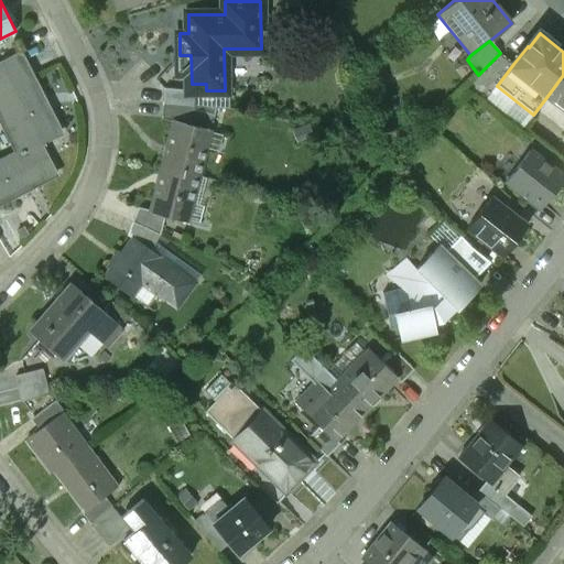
[(0,61),(0,76),(26,64),(21,52),(0,61)]
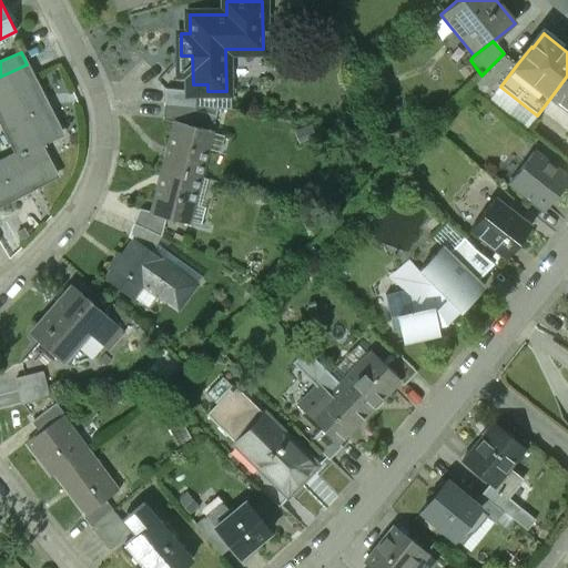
[(525,131),(537,115),(500,87),(517,64),(504,53),(482,75),(469,89),(525,131)]
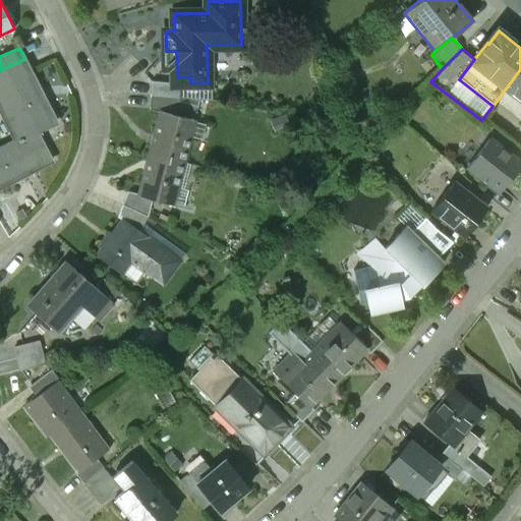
[(0,70),(0,109),(15,139),(0,147),(0,184),(22,173),(21,171),(50,157),(37,130),(56,121),(24,59),(0,70)]
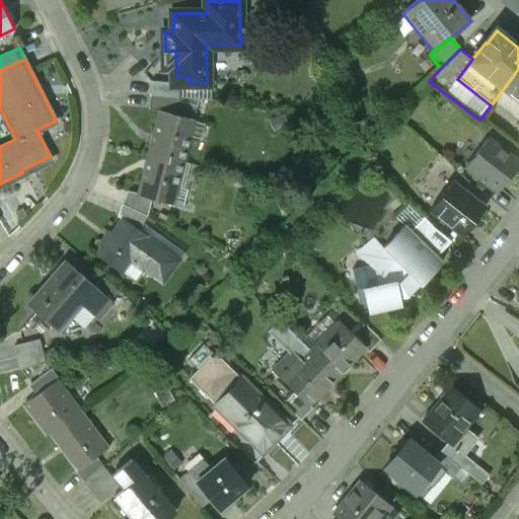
[(518,69),(504,88),(517,99),(518,96),(518,69)]
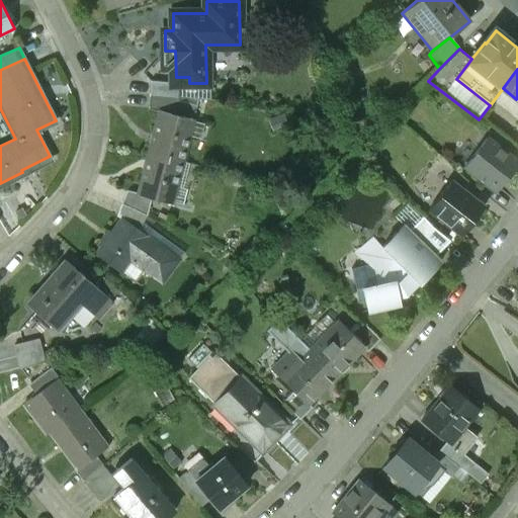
[(151,81),(149,94),(177,97),(177,82),(151,81)]
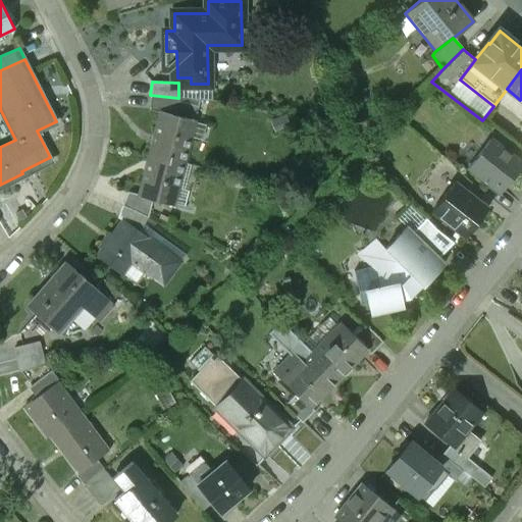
[(160,112),(161,110),(174,114),(178,98),(150,95),(150,109),(160,112)]
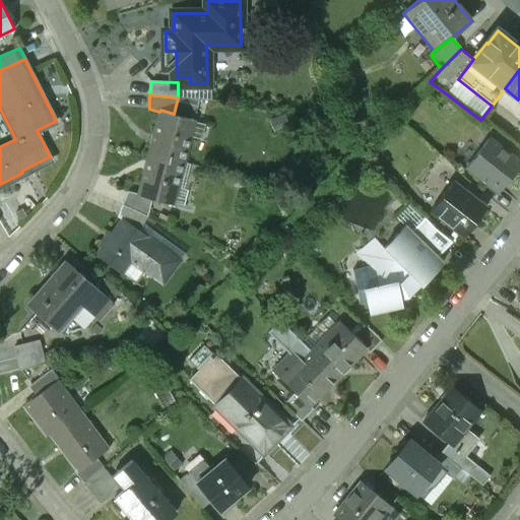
[(159,112),(149,152),(182,161),(193,119),(174,114),(160,110),(159,112)]
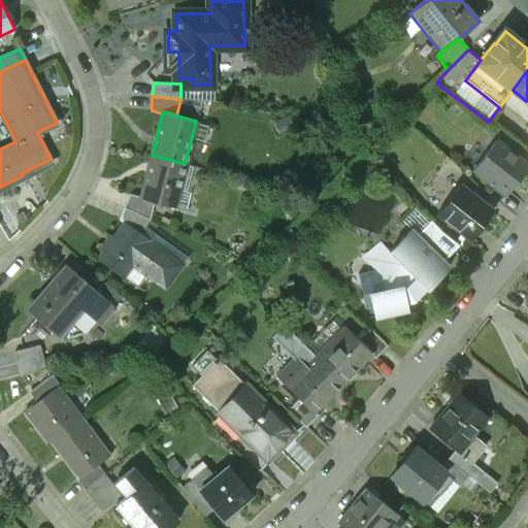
[(527,166),(496,141),(473,170),(506,195),(527,166)]
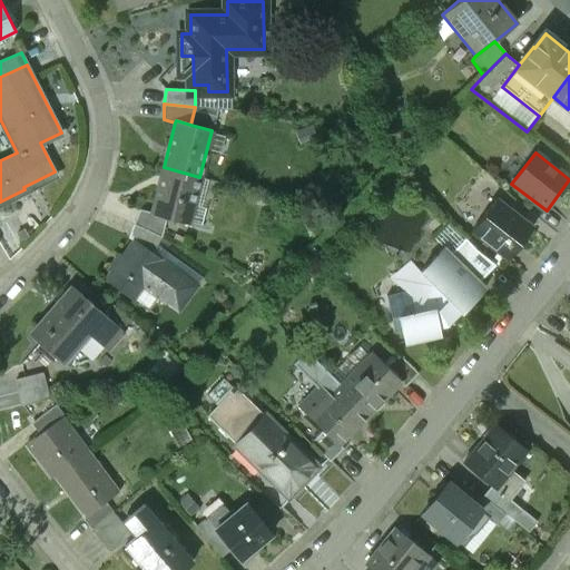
[(187,223),(199,177),(164,167),(150,214),(166,217),(187,223)]
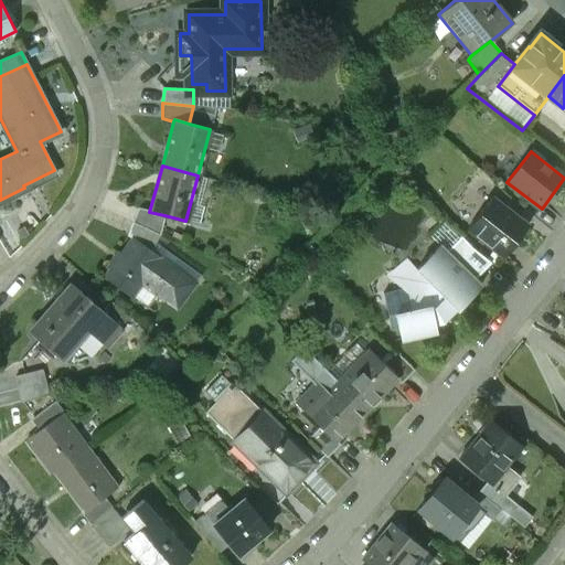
[(528,227),(490,198),(466,227),(504,257),(528,227)]
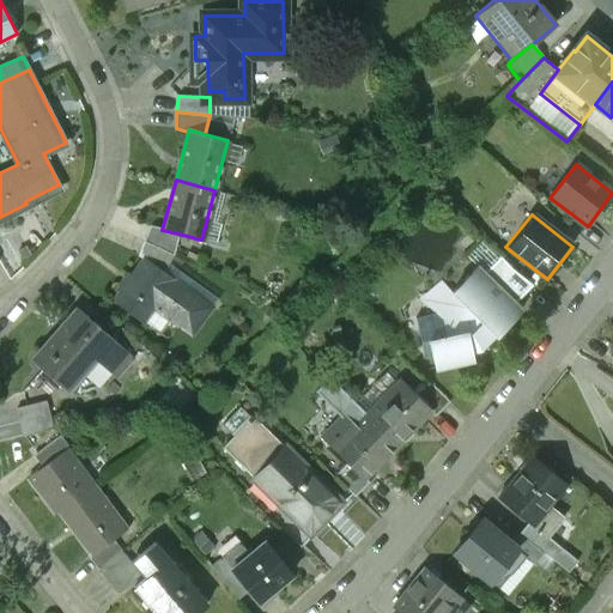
[(178,234),(162,230),(150,225),(144,241),(174,254),(178,234)]
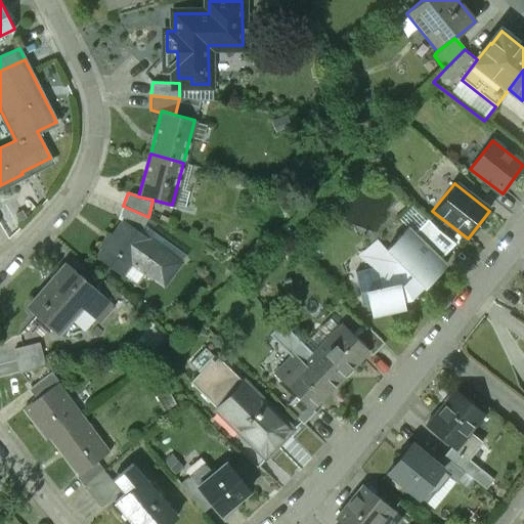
[(143,234),(148,217),(123,206),(117,218),(123,222),(124,220),(143,234)]
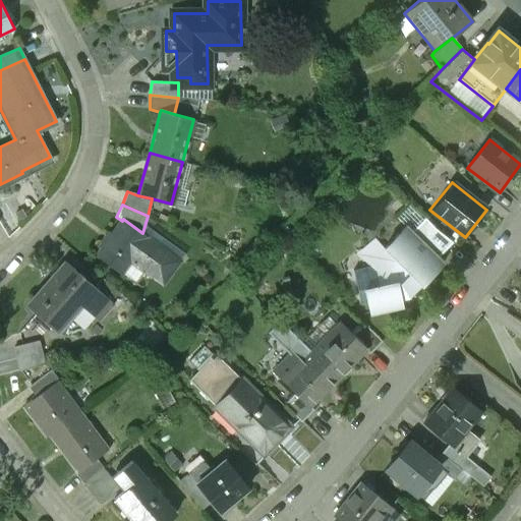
[(425,218),(411,233),(438,257),(453,242),(436,229),(425,218)]
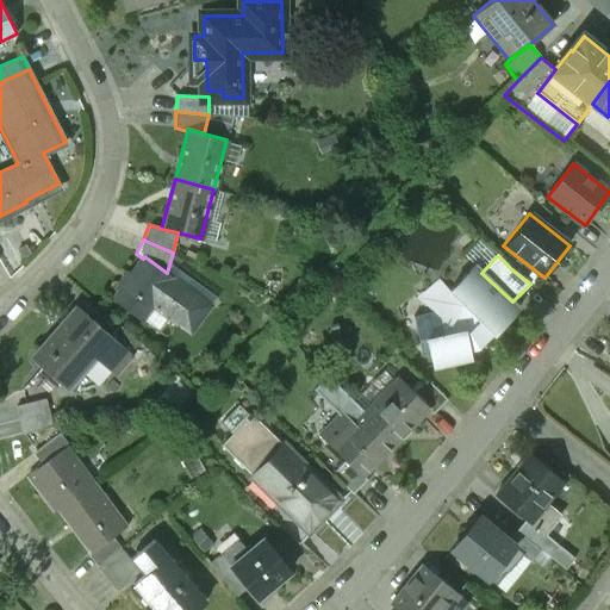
[(167,273),(144,256),(143,259),(112,299),(141,319),(143,317),(160,330),(169,316),(172,318),(176,312),(193,325),(209,304),(167,273)]
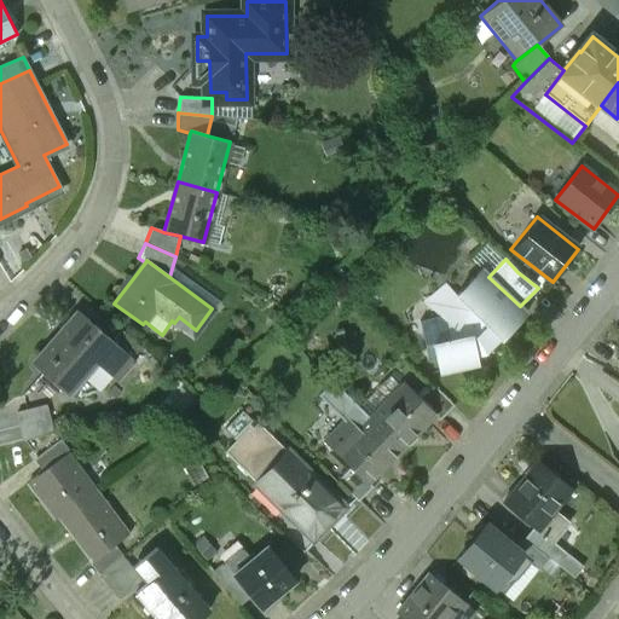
[(489,277),(482,270),(457,295),(473,311),(463,320),(445,325),(444,316),(420,322),(428,360),(437,358),(439,372),(476,364),(475,354),(484,353),(499,336),(502,339),(527,313),(520,306),(489,277)]
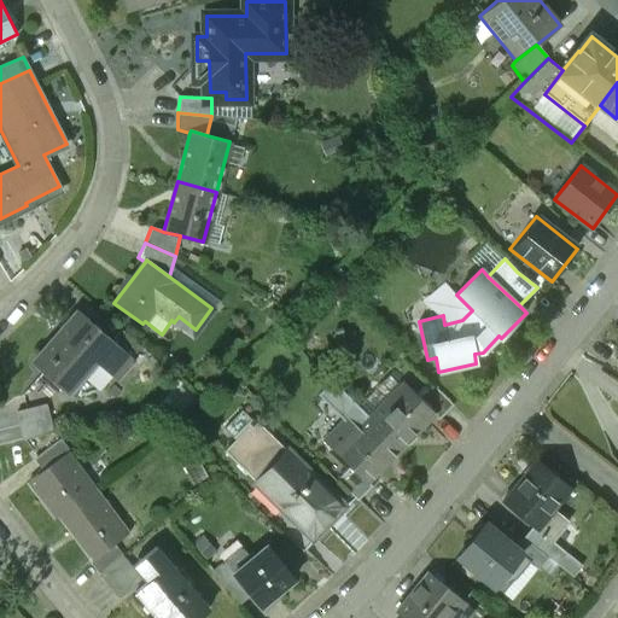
[(112,340),(77,310),(31,363),(65,392),(93,360),(116,379),(134,359),(132,357),(112,340)]
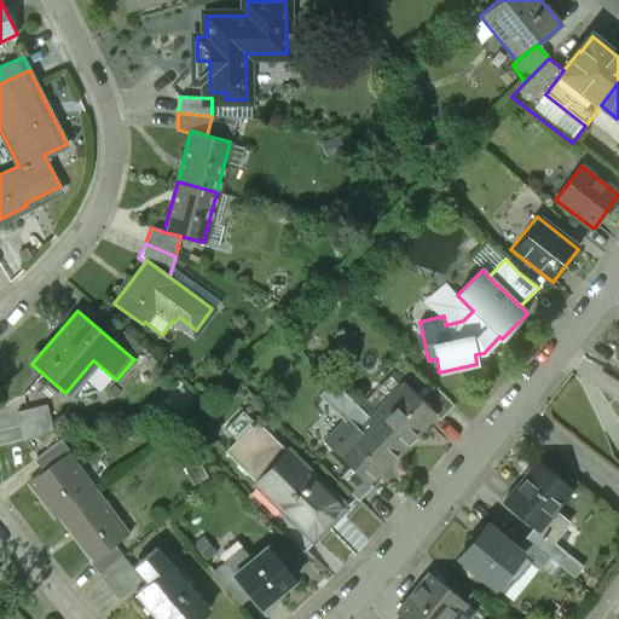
[(122,330),(113,341),(132,358),(142,347),(122,330)]
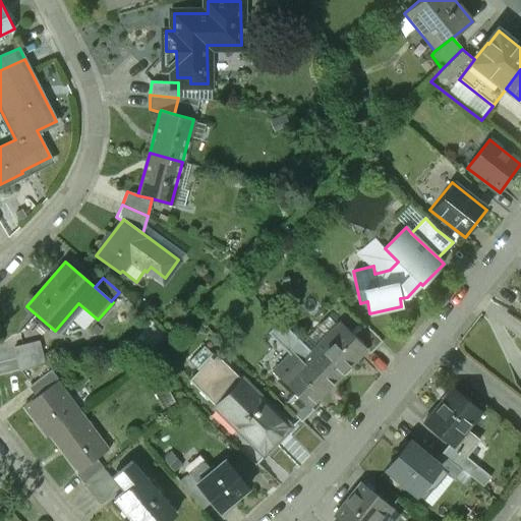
[(342,324),(313,353),(339,378),(366,350),(367,349),(354,335),(342,324)]
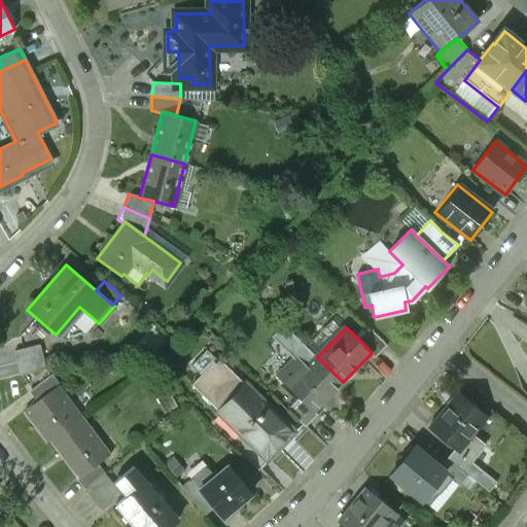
[(369,328),(358,339),(372,353),(371,354),(375,358),(386,346),(369,328)]
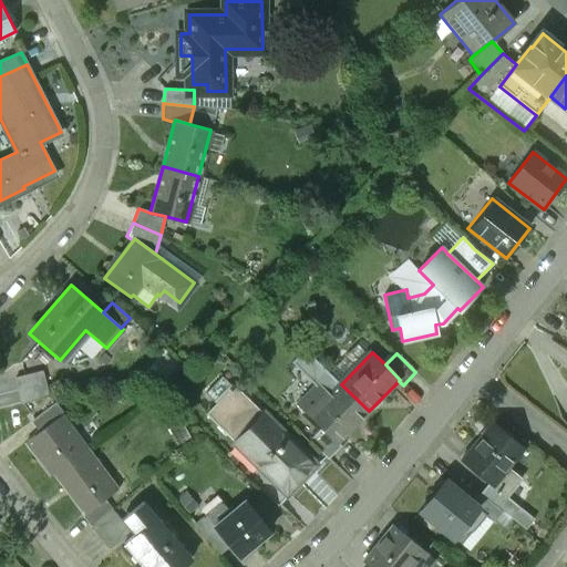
[(16,378),(22,402),(48,395),(41,371),(16,378)]
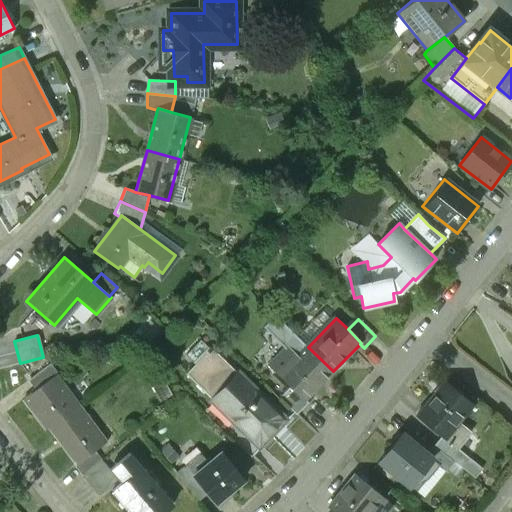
[(215,401),(209,407),(228,425),(233,420),(258,444),(283,418),(205,341),(189,358),(194,364),(185,373),(215,401)]
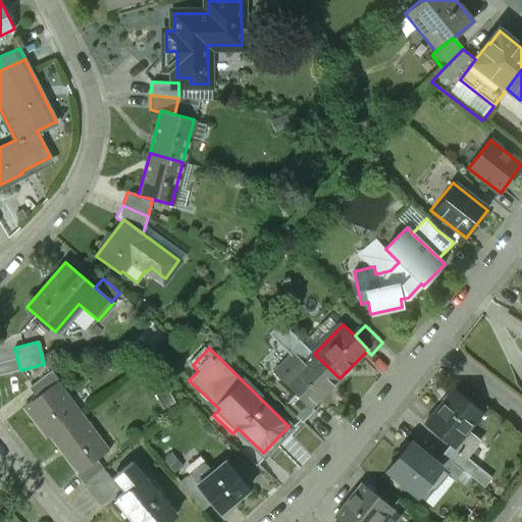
[(312,407),(340,378),(314,354),(304,363),(295,353),(275,372),(297,395),(311,408),(312,407)]
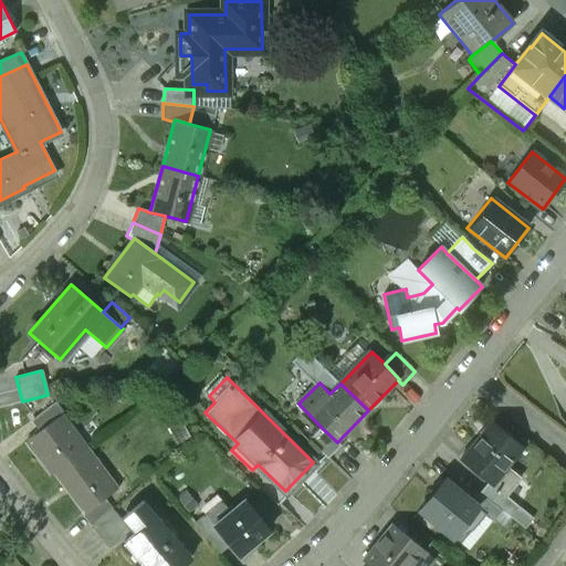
[(33,417),(41,428),(60,415),(61,416),(63,413),(55,401),(33,417)]
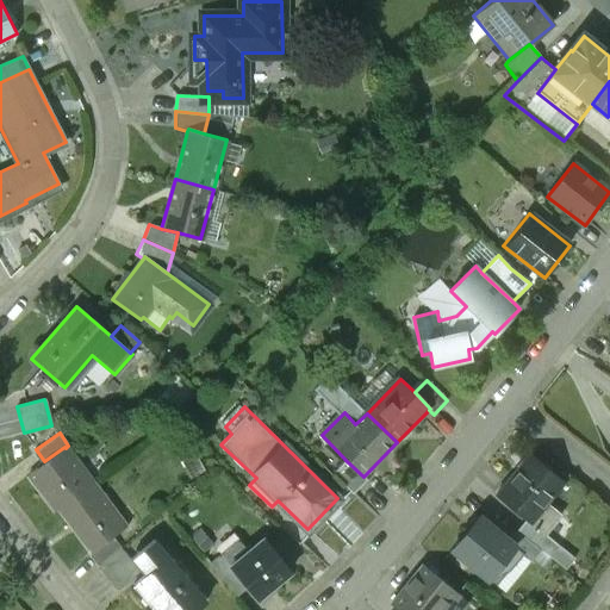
[(55,509),(58,506),(57,504),(89,480),(66,448),(64,447),(44,461),(29,473),(55,509)]
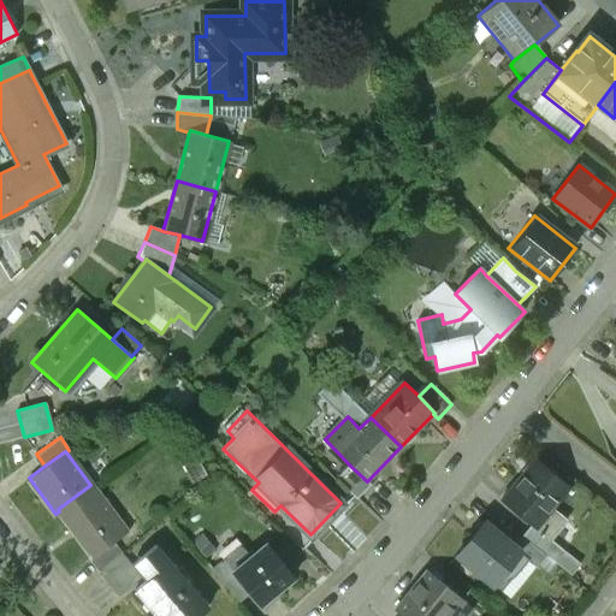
[(569,489),(533,460),(502,499),(531,525),(550,540),(551,540),(567,520),(554,509),(569,489)]
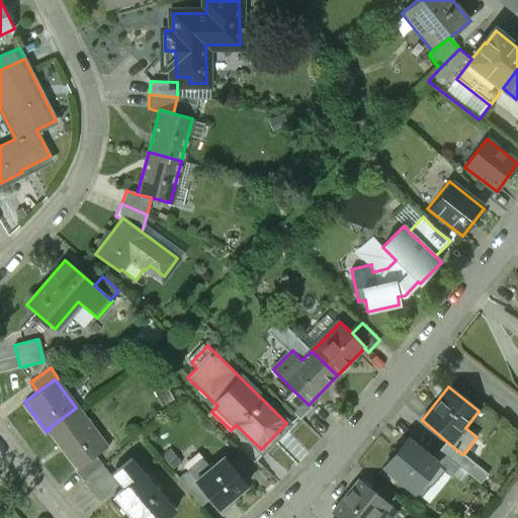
[(310,404),(309,405),(294,392),(283,403),(301,420),(314,408),(310,404)]
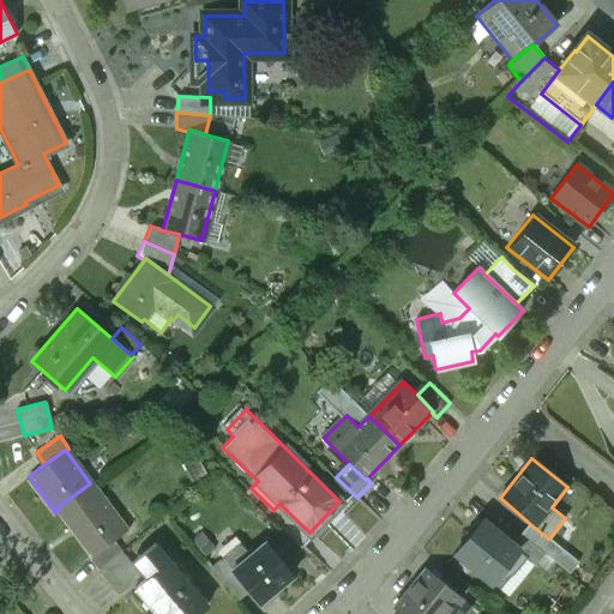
[(125,529),(90,483),(58,507),(59,510),(91,553),(112,539),(125,529)]
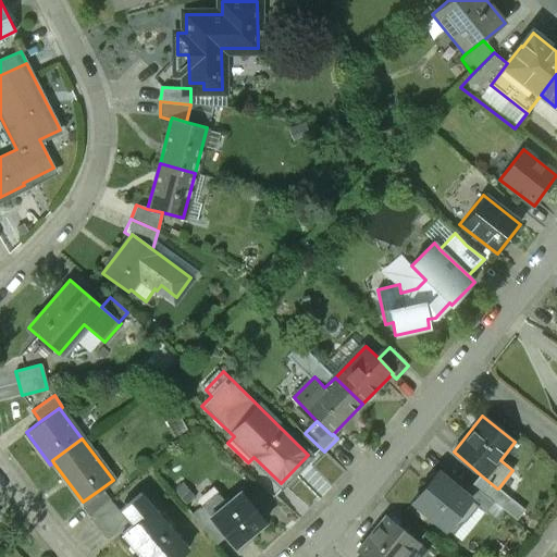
[(254,457),(248,462),(243,468),(271,493),(281,483),(254,457)]
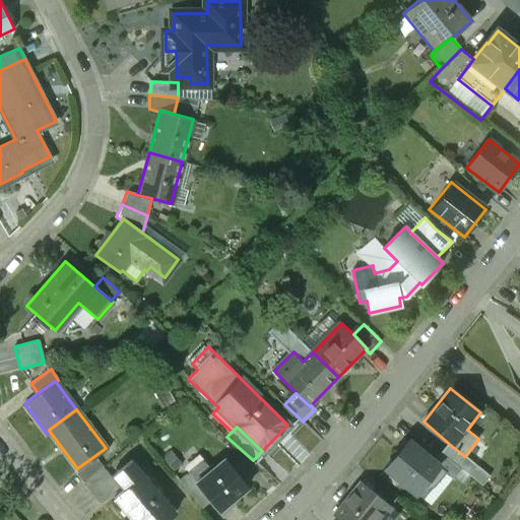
[(386,467),(416,493),(428,479),(433,484),(443,472),(444,471),(433,461),(407,441),(386,467)]
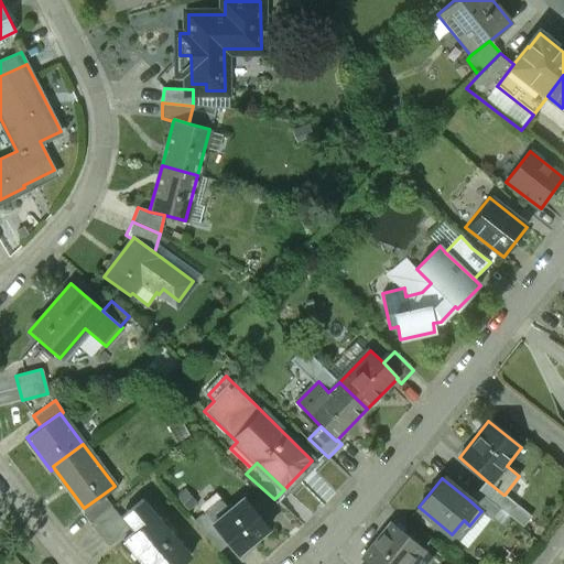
[(503,495),(486,480),(478,489),(498,507),(507,513),(514,502),(505,495),(503,495)]
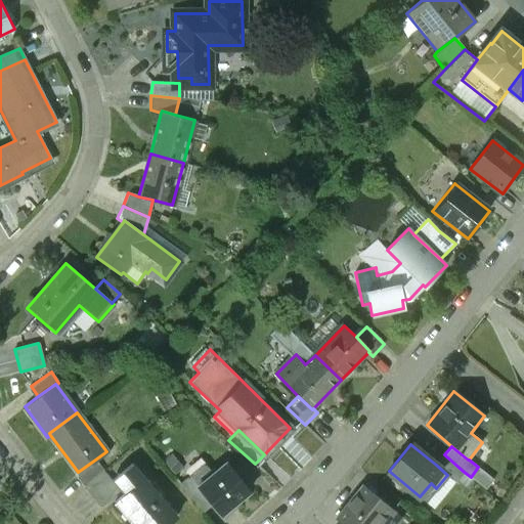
[(463,471),(444,454),(436,465),(447,475),(446,476),(454,482),(463,471)]
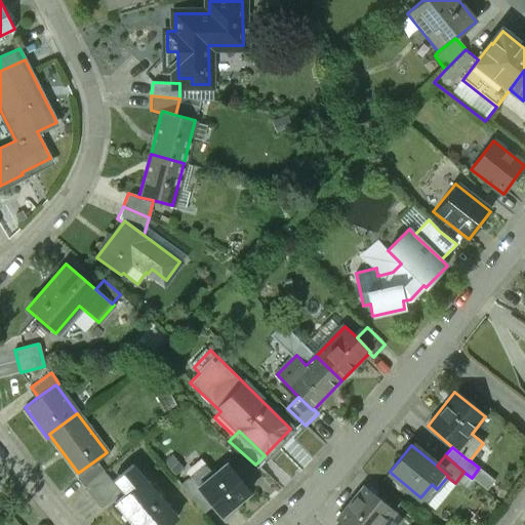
[(103,472),(95,460),(78,473),(75,475),(84,487),(103,472)]
